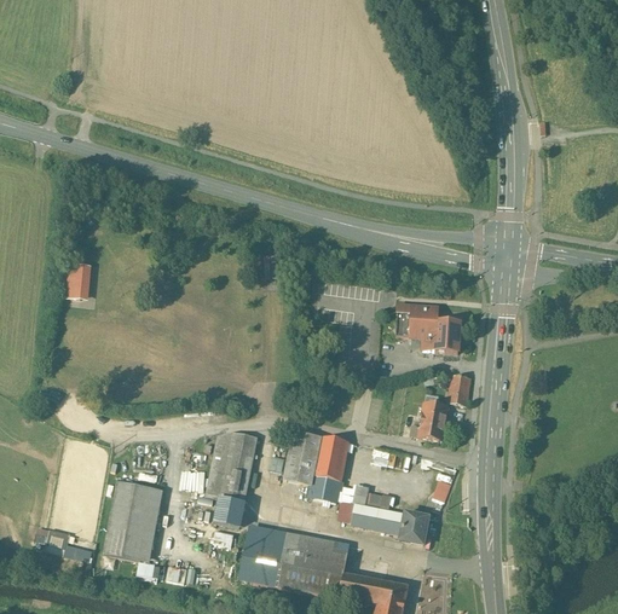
[(88,299),(90,264),(65,262),(64,297),(88,299)]
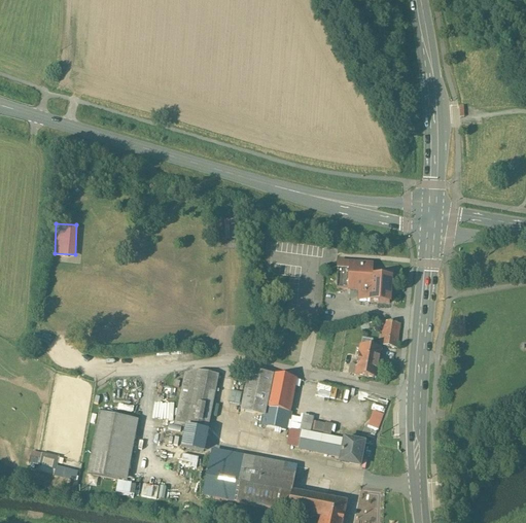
[(350,273),(373,273),(373,259),(350,259),(350,268),(350,273)]
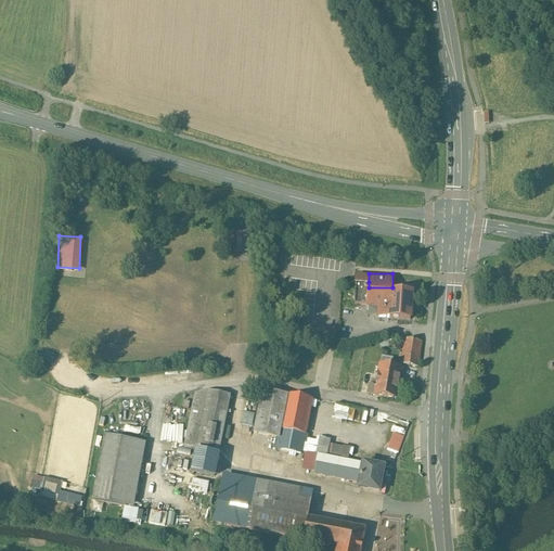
[(369,287),(369,282),(355,282),(355,302),(369,300),(369,287)]
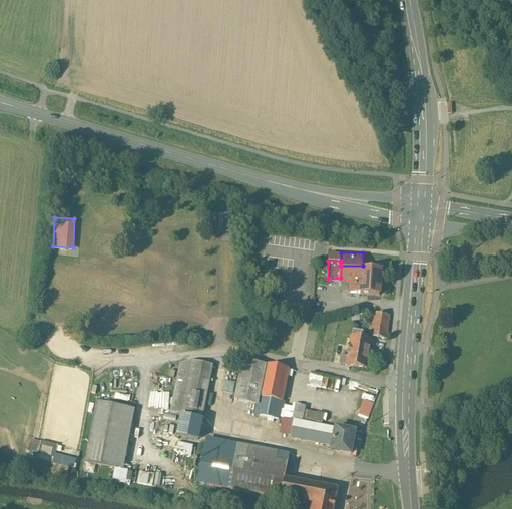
[(363,266),(341,266),(341,278),(351,278),(351,291),(381,290),(381,266),(363,266)]
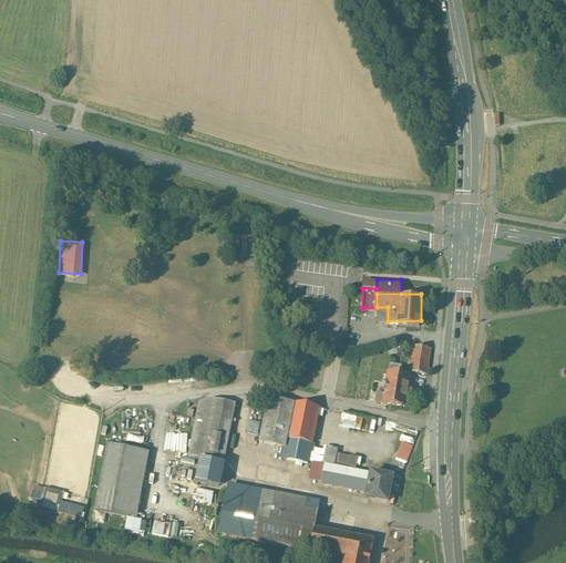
[(426,345),(411,341),(407,365),(422,367),(426,345)]
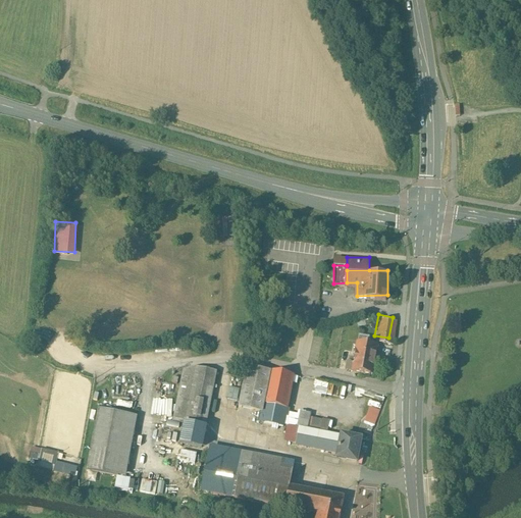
[(357,335),(337,332),(332,359),(331,362),(351,365),(357,335)]
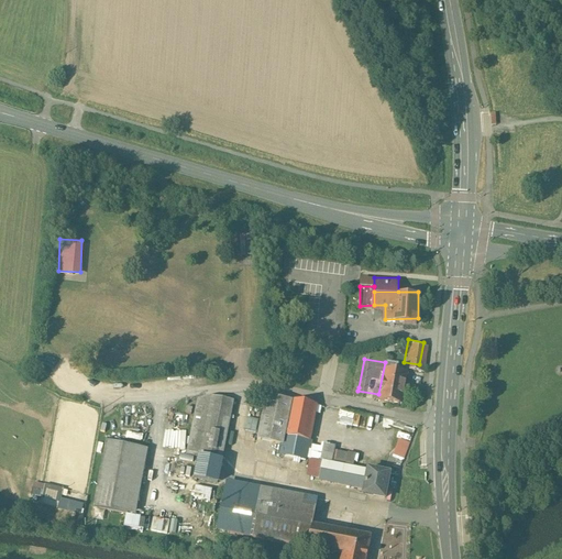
[(405,366),(385,362),(378,394),(399,396),(405,366)]
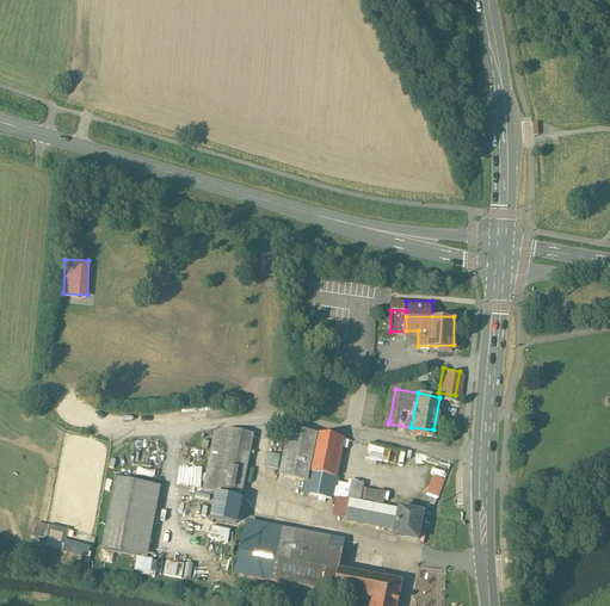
[(254,428),(230,424),(215,427),(203,488),(217,492),(214,501),(239,506),(254,428)]
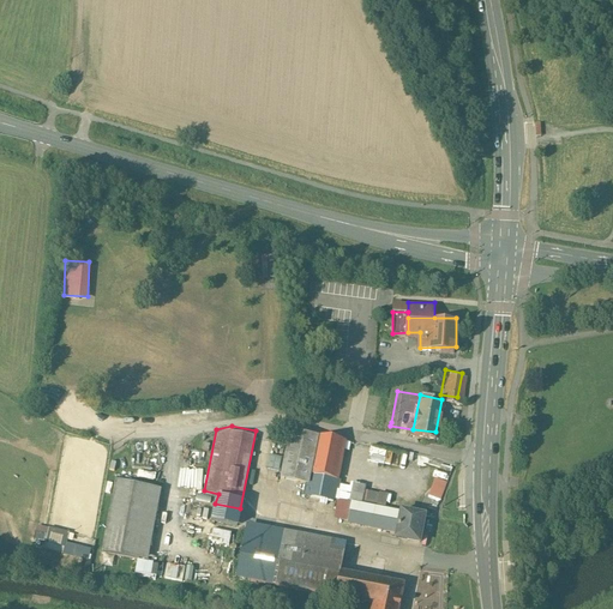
[(319,430),(290,426),(282,472),(310,478),(312,470),(319,430)]
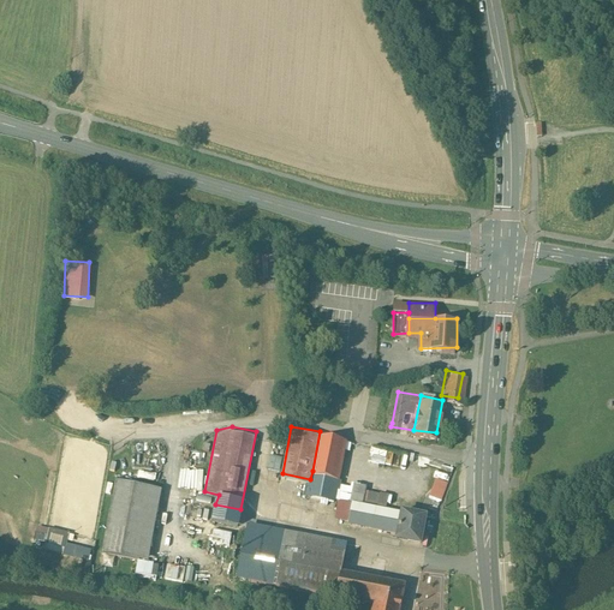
[(346,436),(320,431),(313,471),(338,476),(346,436)]
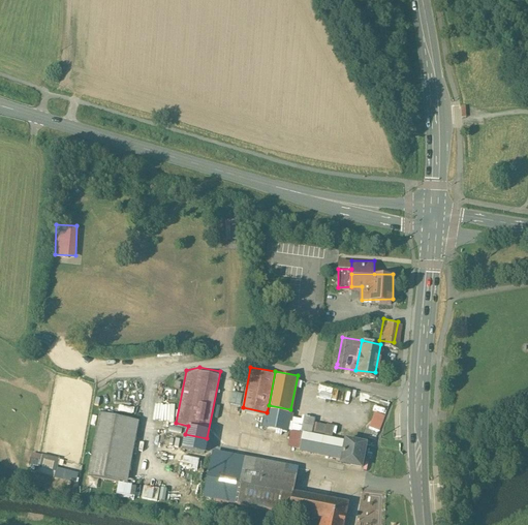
[(132,417),(100,410),(89,472),(120,479),(132,417)]
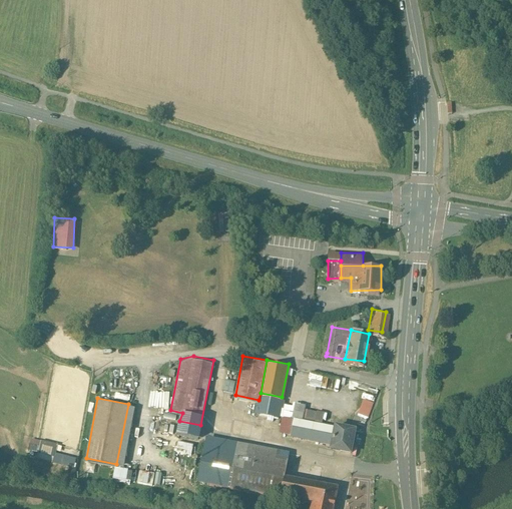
[(335,425),(296,417),(293,433),(332,441),(335,425)]
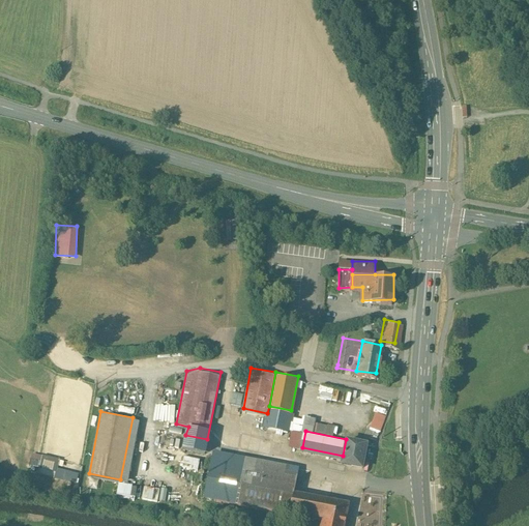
[(347,436),(346,439),(343,456),(342,460),(362,464),(368,441),(347,436)]
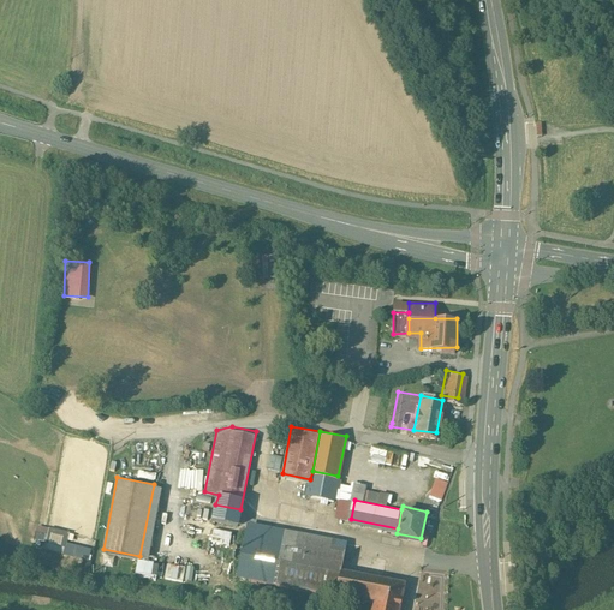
[(349,510),(341,508),(338,521),(345,524),(349,510)]
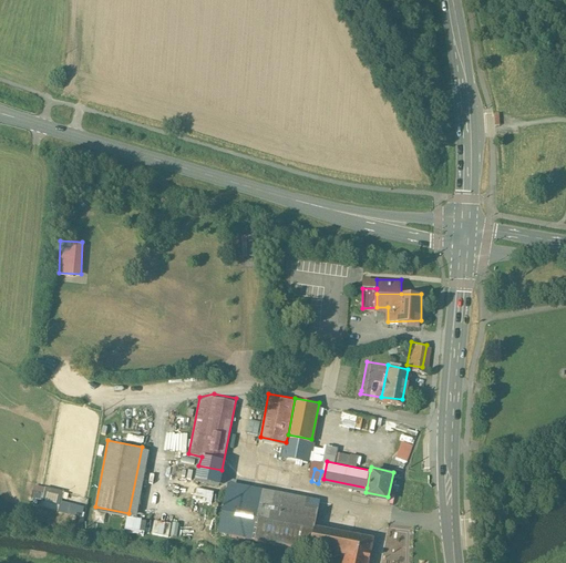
[(44,484),(41,505),(82,512),(83,502),(62,499),(64,488),(44,484)]
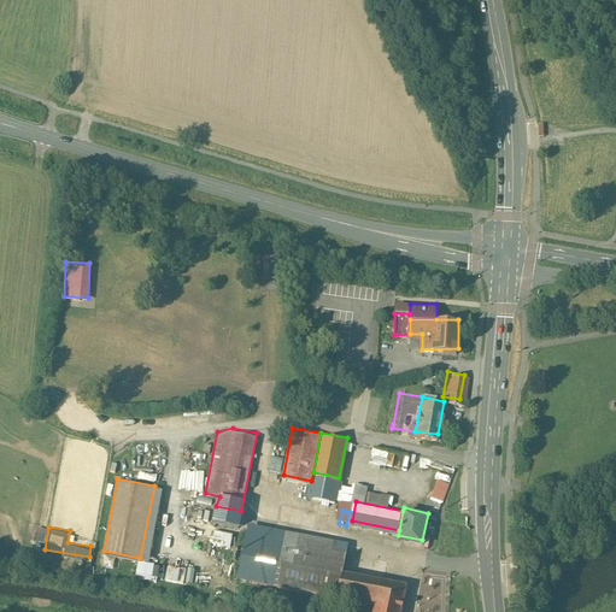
[(241,577),(274,583),(282,540),(250,534),(241,577)]
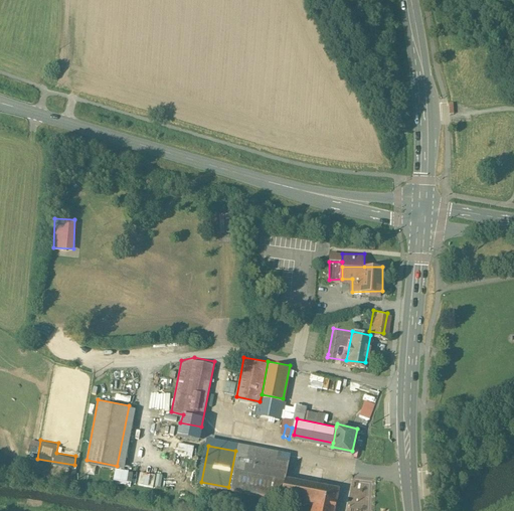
[(289,461),(235,451),(228,487),(283,497),(286,477),(289,461)]
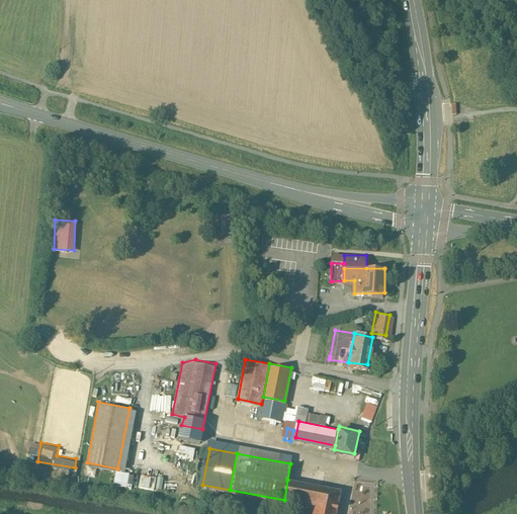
[(134,474),(116,470),(114,481),(133,484),(134,474)]
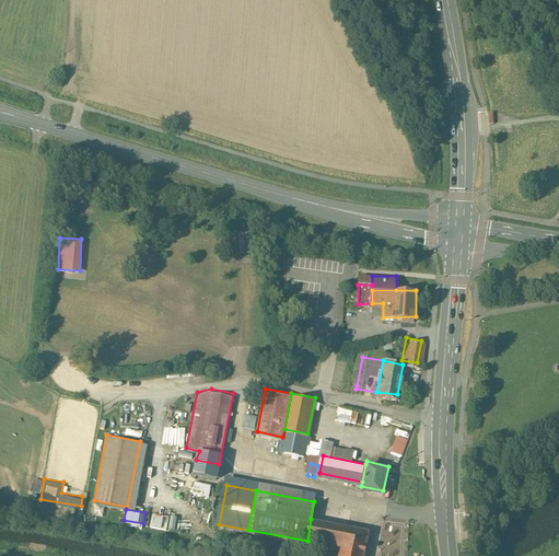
[(150,523),(167,526),(170,513),(153,510),(150,523)]
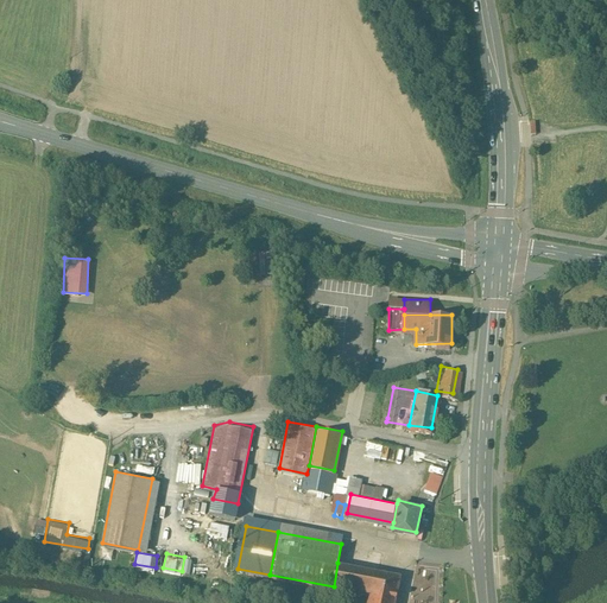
[(377,571),(337,563),(334,586),(361,591),(359,601),(370,602),(377,571)]
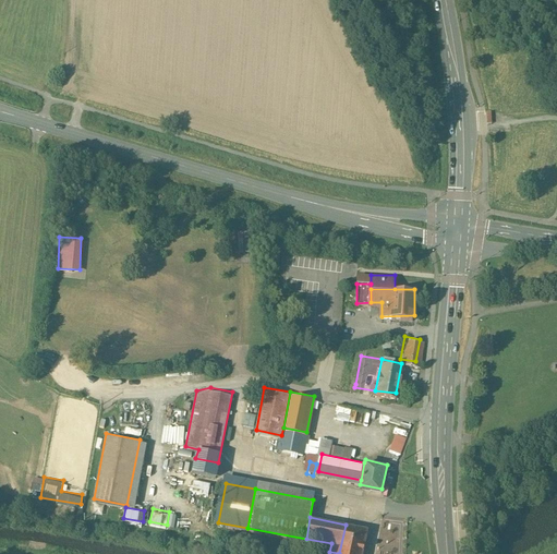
[(362,553),(367,529),(346,525),(339,553),(362,553)]
